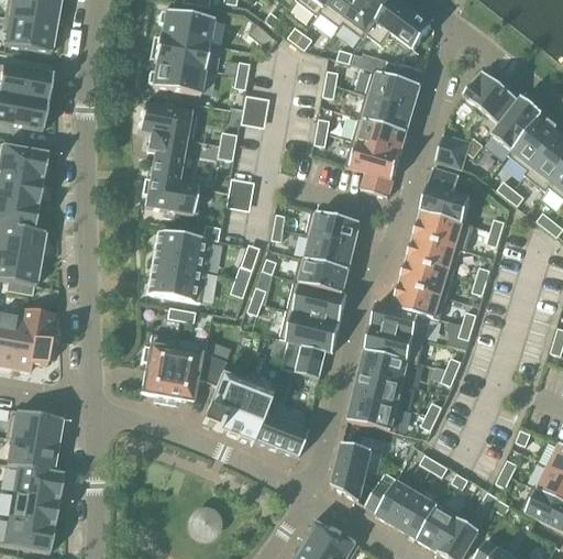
[(6,0),(3,18),(8,19),(8,18),(54,25),(58,0),(6,0)]
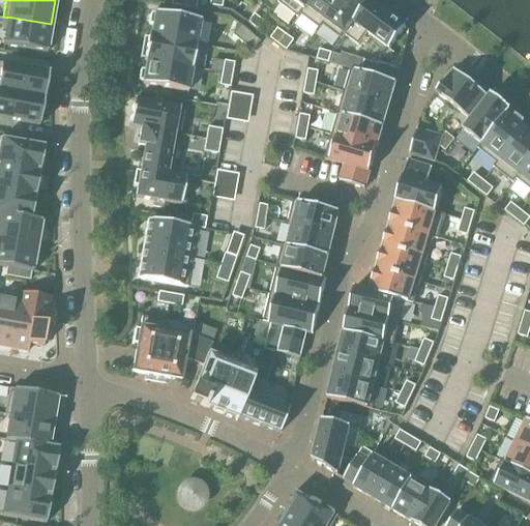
[(278,0),(298,15),(300,11),(300,10),(307,0),(278,0)]
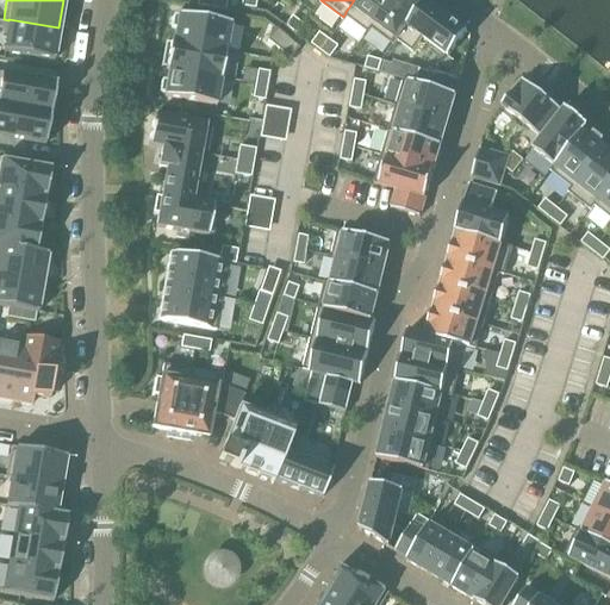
[(354,0),(346,12),(346,13),(368,30),(372,25),(371,24),(387,0),(354,0)]
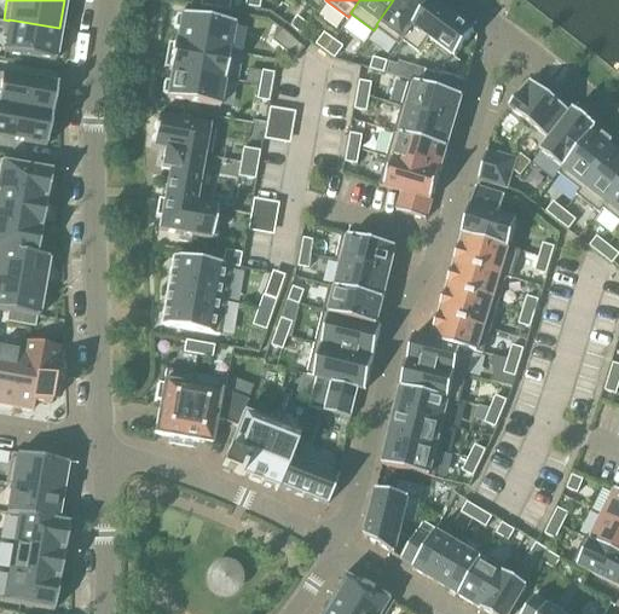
[(399,41),(403,38),(401,36),(429,0),(393,0),(376,24),(377,25),(399,41)]
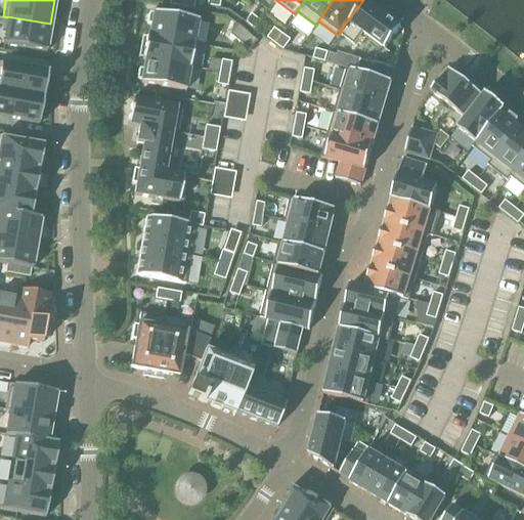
[(401,24),(369,0),(363,0),(340,31),(341,32),(354,41),(363,29),(385,45),(401,24)]
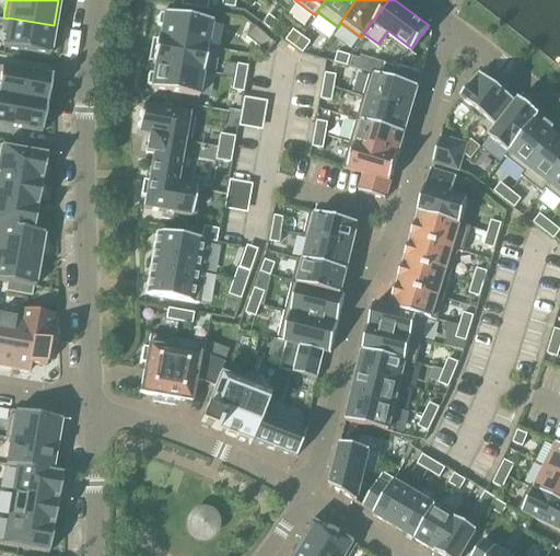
[(160,36),(161,36),(208,44),(212,19),(186,14),(164,10),(164,13),(160,12),(158,23),(162,23),(160,35),(160,36)]
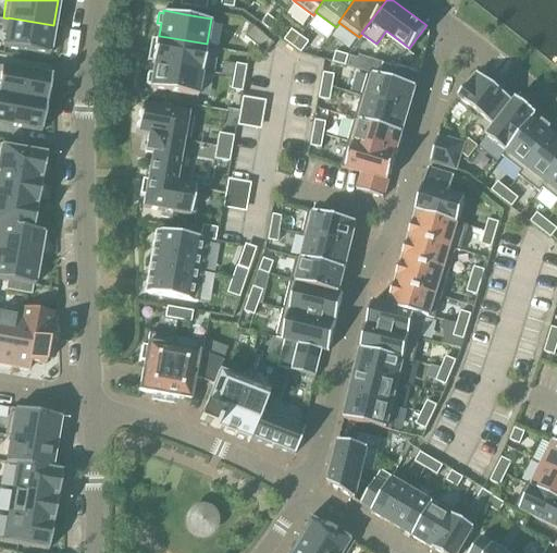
[(269,12),(262,21),(272,28),(279,20),(269,12)]
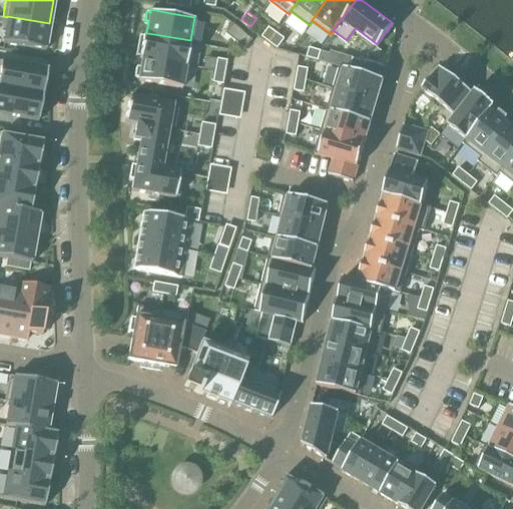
[(7,17),(3,40),(45,48),(49,23),(7,16),(7,17)]
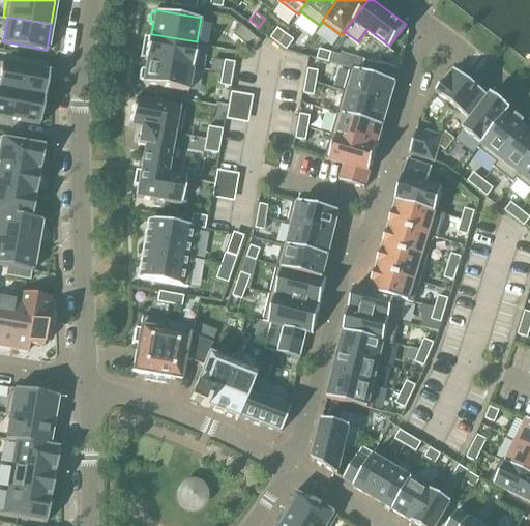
[(253,49),(260,37),(239,22),(232,32),(253,49)]
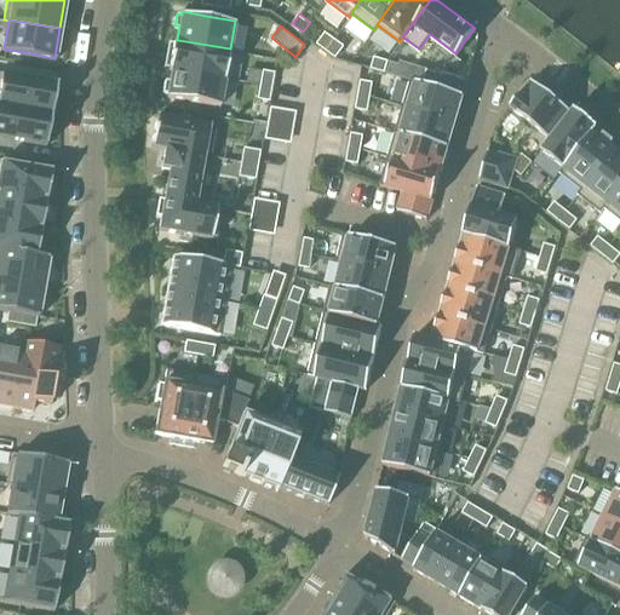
[(327,49),(336,36),(326,29),(317,41),(327,49)]
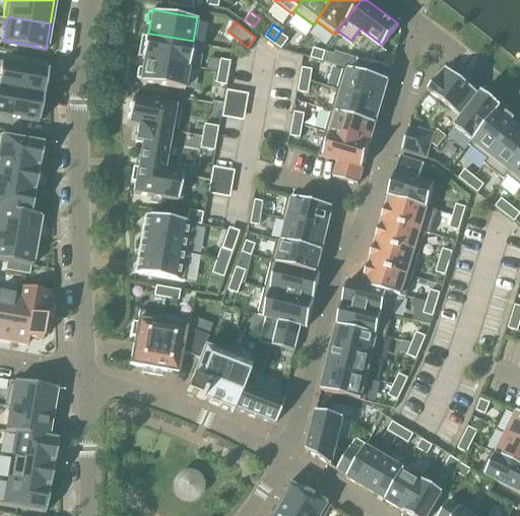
[(281,30),(274,41),(282,47),(289,37),(281,30)]
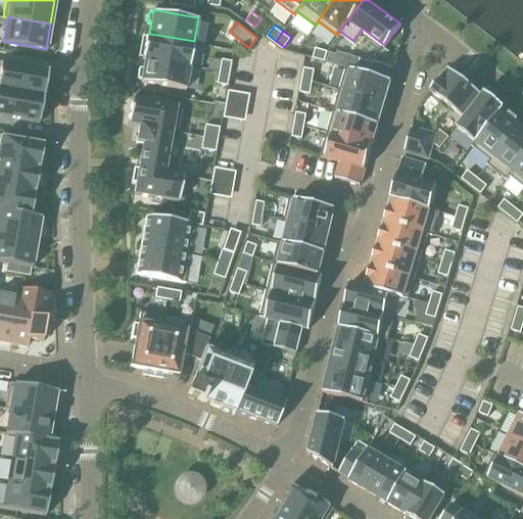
[(149,34),(149,33),(147,32),(144,51),(143,57),(145,57),(145,56),(146,56),(190,64),(194,41),(150,34),(149,34)]
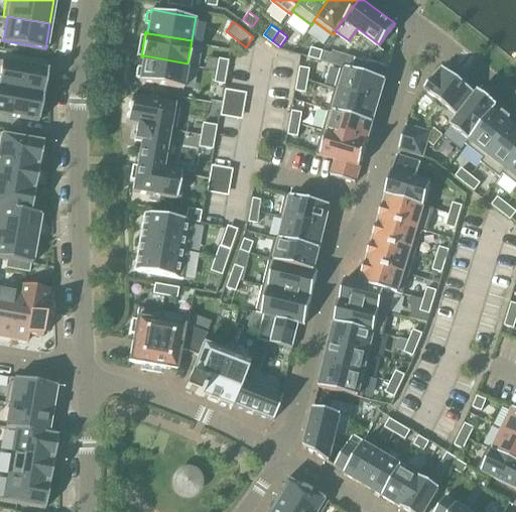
[(312,45),(309,54),(320,58),(324,48),(312,45)]
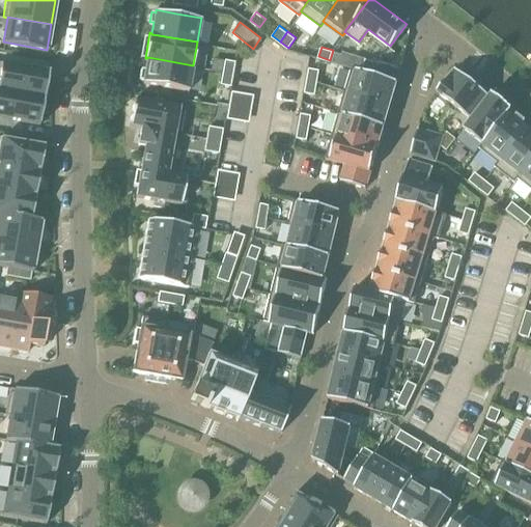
[(147,57),(147,58),(145,68),(141,68),(139,78),(143,79),(143,82),(165,85),(189,89),(193,65),(148,57),(147,57)]
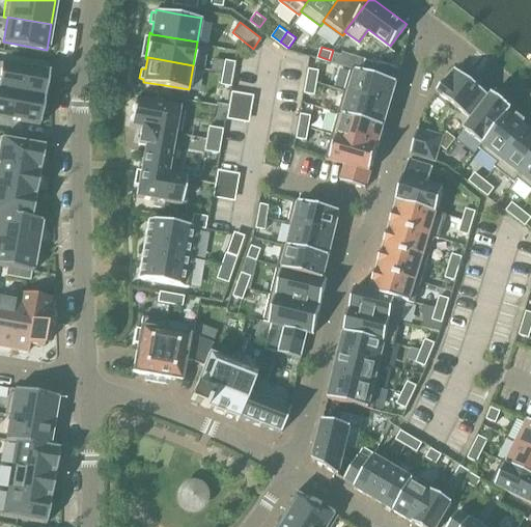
[(375,74),(379,61),(365,57),(361,70),(375,74)]
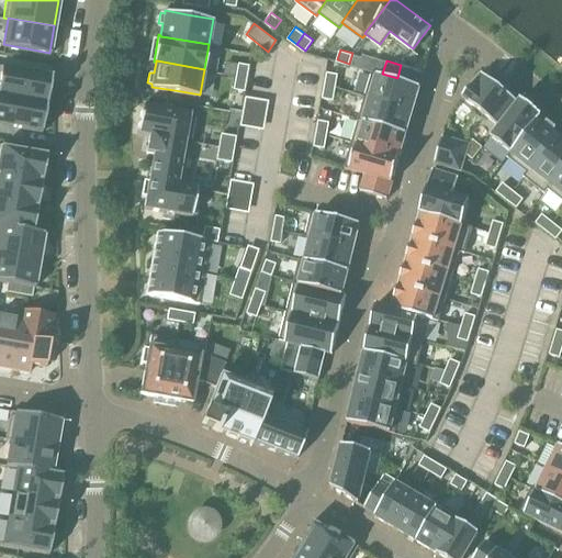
[(236,75),(247,77),(249,64),(238,62),(236,75)]
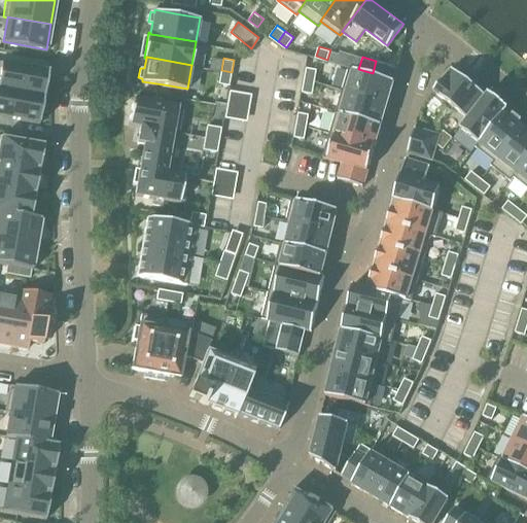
[(0,60),(0,86),(43,95),(48,68),(0,60)]
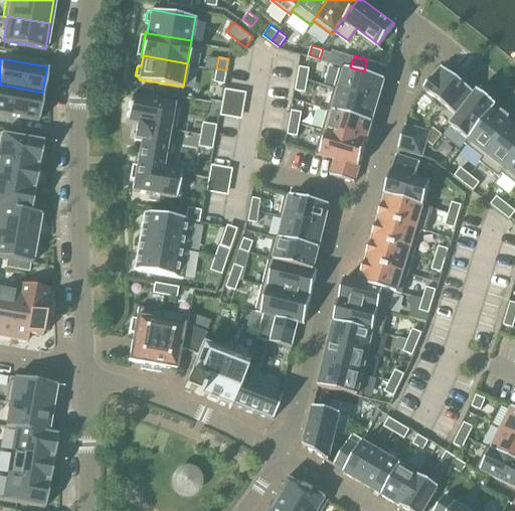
[(300,64),(298,76),(308,78),(310,66),(300,64)]
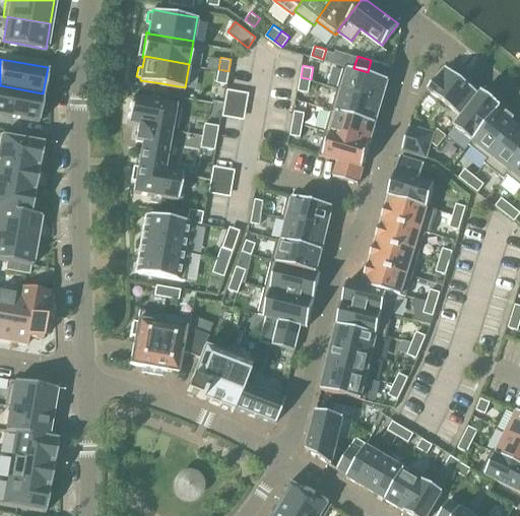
[(343,65),(337,86),(382,100),(388,78),(368,72),(353,68),(343,65)]
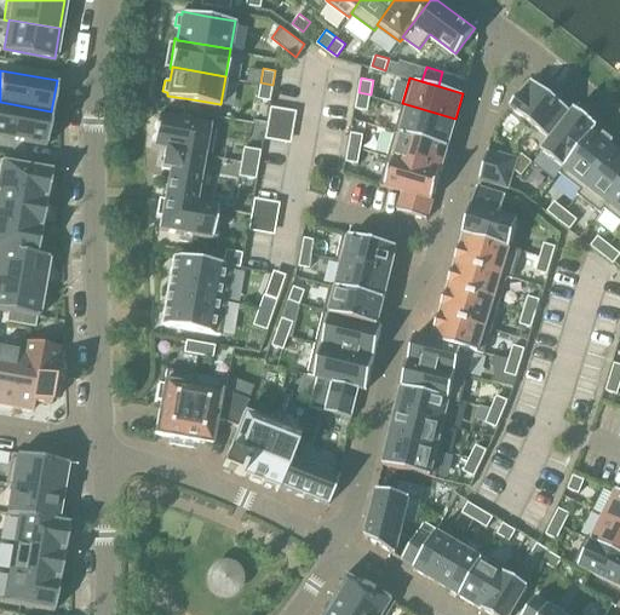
[(509,104),(550,137),(572,110),(572,109),(530,78),(509,104)]
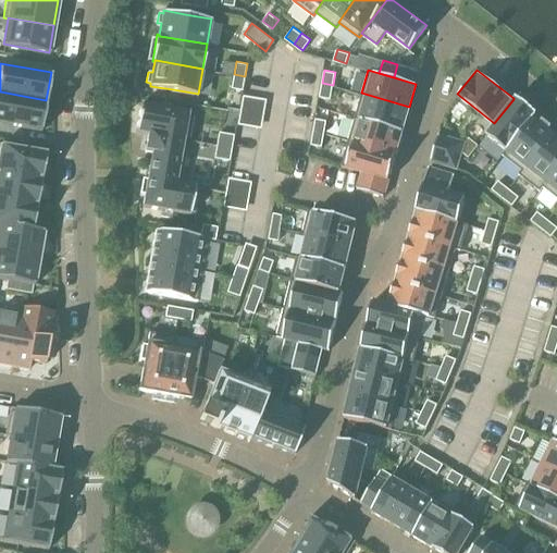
[(242,88),(245,76),(234,74),(232,87),(242,88)]
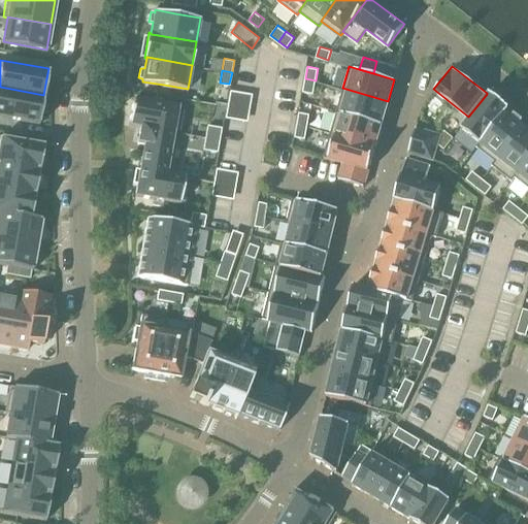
[(314,93),(316,80),(305,78),(303,91),(314,93)]
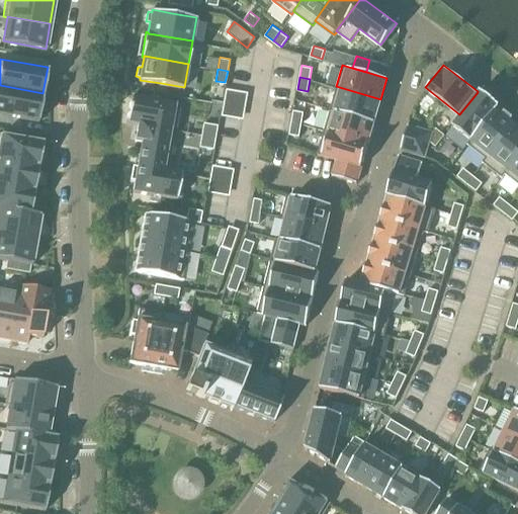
[(0,85),(0,112),(38,119),(42,93),(0,85)]
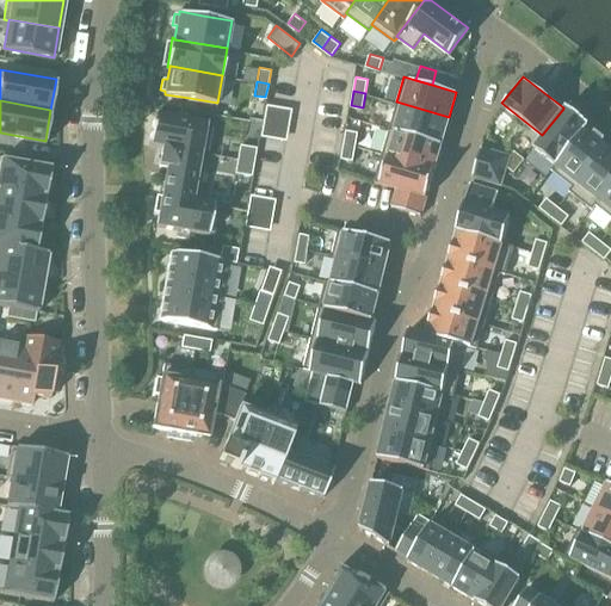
[(442,142),(449,117),(396,101),(389,127),(442,142)]
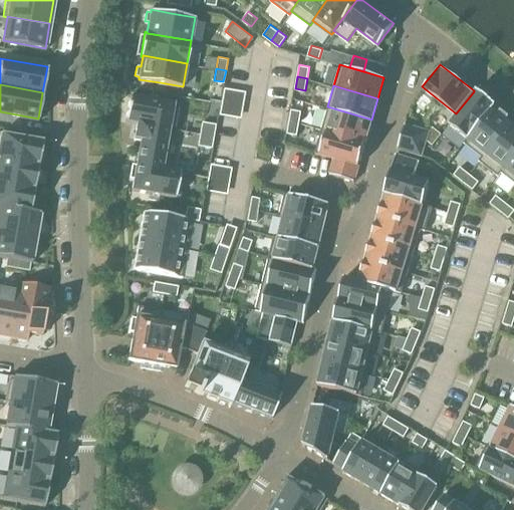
[(476,88),(474,90),(474,91),(456,113),(448,122),(466,138),(467,138),(494,102),(476,88)]
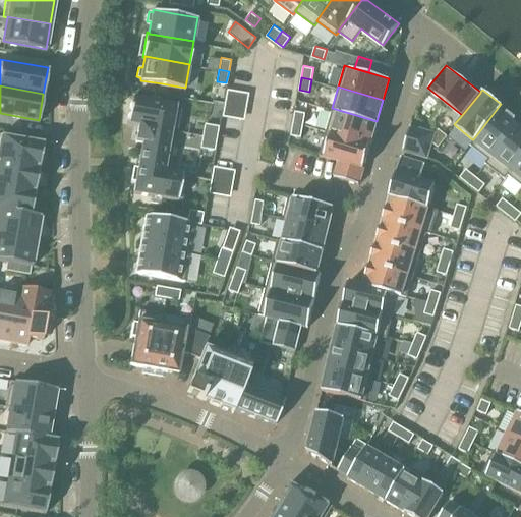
[(126,121),(137,123),(138,122),(171,128),(171,129),(176,130),(180,104),(158,100),(131,95),(126,121)]
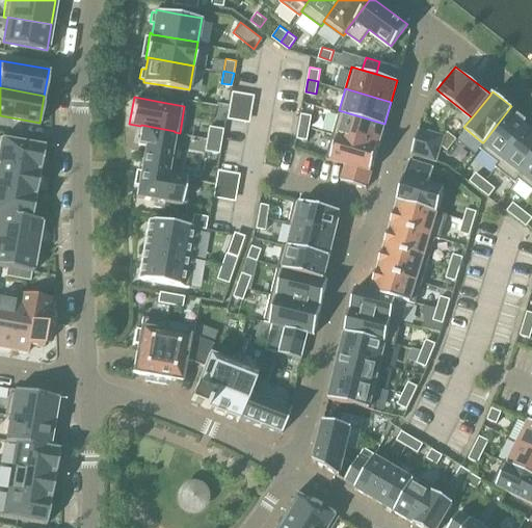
[(499,161),(531,122),(511,106),(483,142),(482,142),(479,146),(498,160),(499,161)]
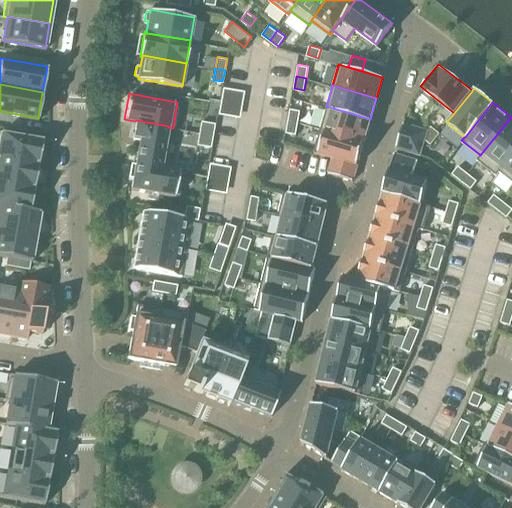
[(326,106),(320,127),(363,140),(370,119),(326,106)]
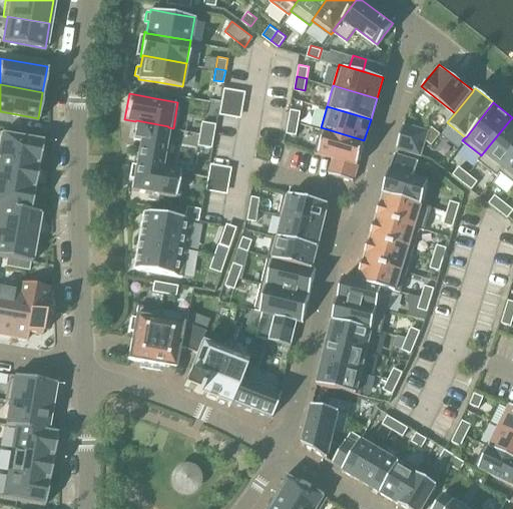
[(290,119),(300,121),(302,109),(292,108),(290,119)]
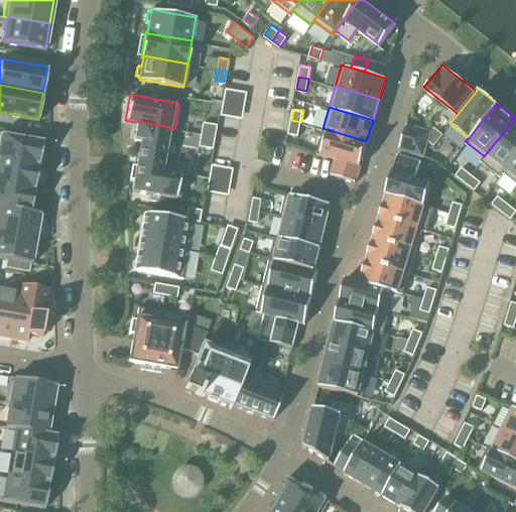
[(484,156),(483,155),(480,159),(500,175),(503,171),(502,171),(515,152),(515,118),(484,156)]
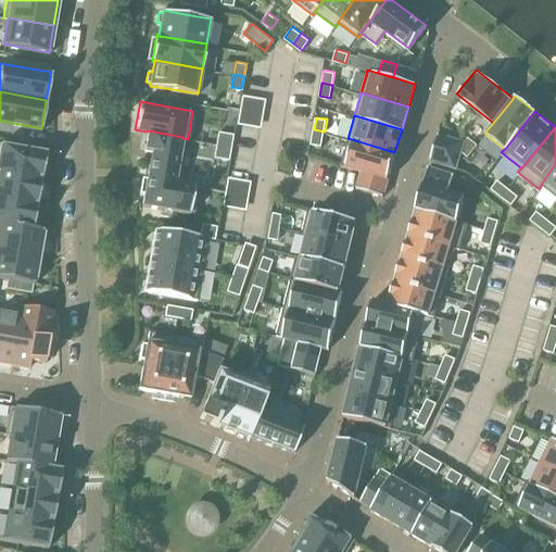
[(215,142),(230,146),(232,133),(217,129),(215,142)]
